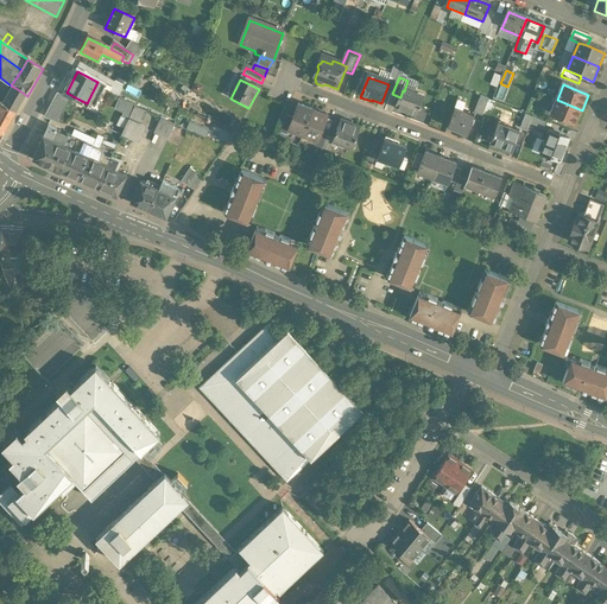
[(16,88),(7,102),(4,99),(2,101),(0,99),(0,103),(4,106),(17,114),(27,96),(16,88)]
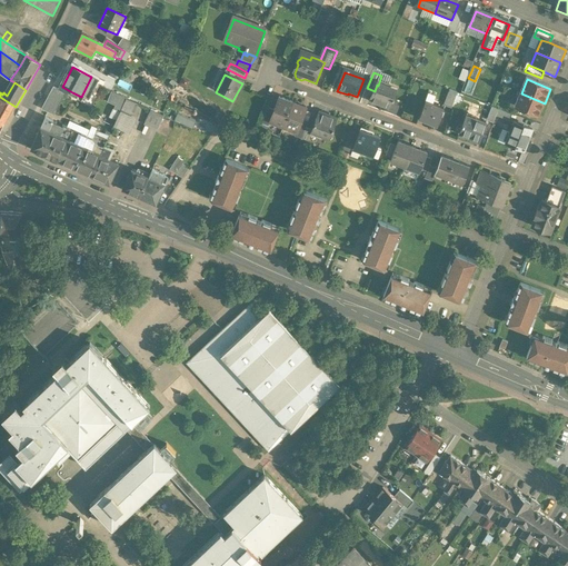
[(378,86),(377,85),(375,91),(370,102),(390,110),(394,102),(395,100),(394,100),(397,92),(378,86)]
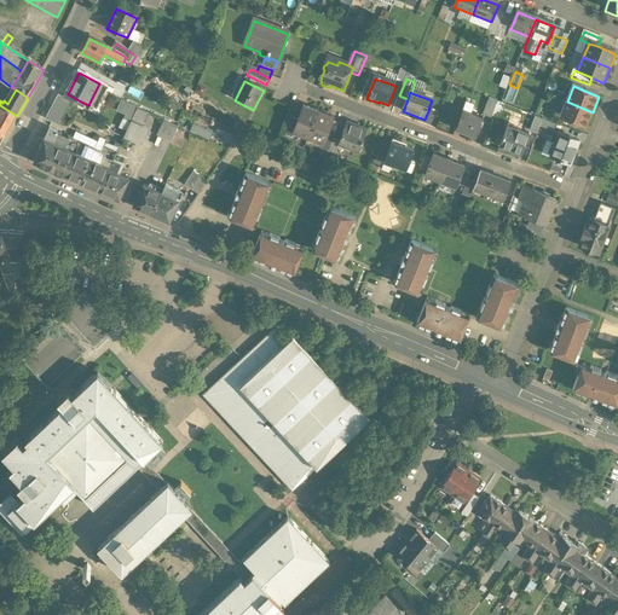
[(79,100),(68,94),(64,100),(70,104),(75,106),(79,100)]
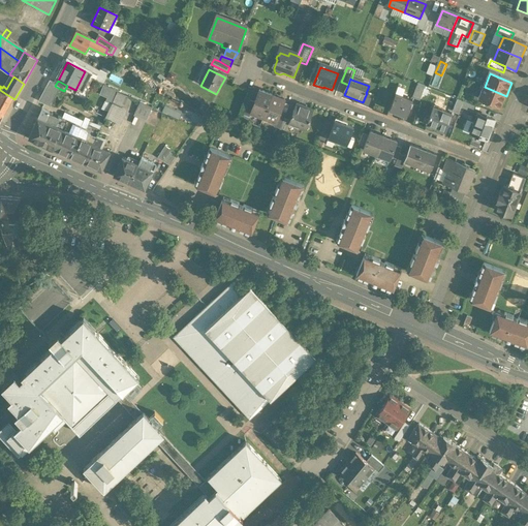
[(55,86),(50,84),(39,104),(50,109),(60,89),(55,86)]
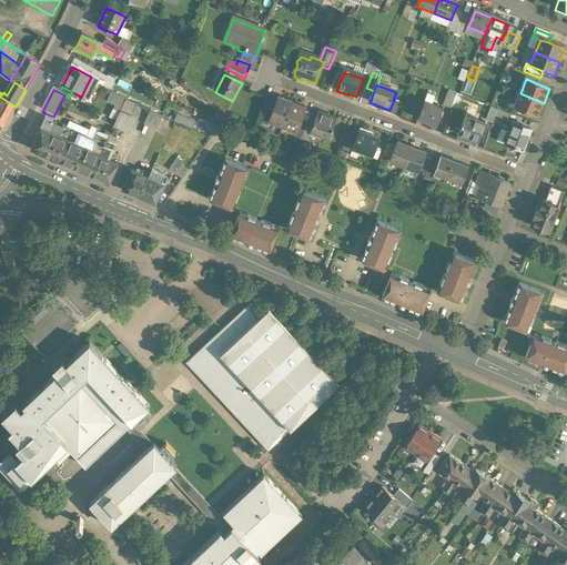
[(451,109),(455,93),(447,91),(443,106),(451,109)]
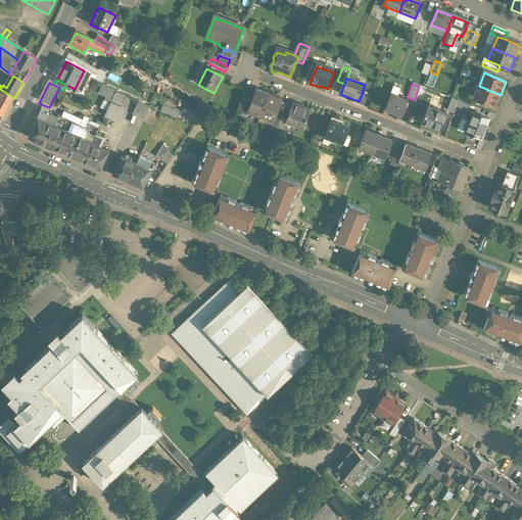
[(109,119),(125,125),(131,109),(124,107),(129,94),(105,85),(102,95),(108,97),(103,109),(111,112),(109,119)]
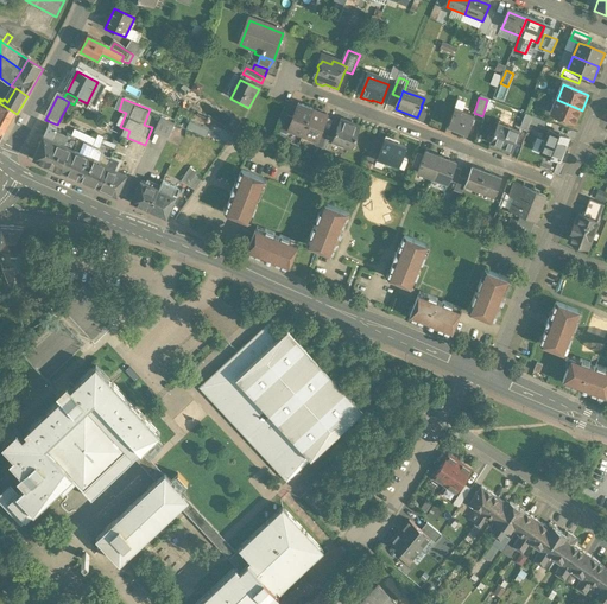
[(582,110),(557,100),(551,116),(576,126),(582,110)]
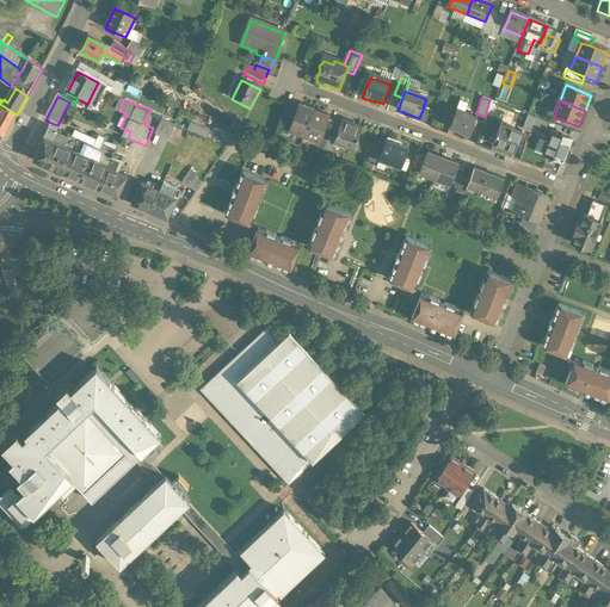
[(17,115),(4,106),(2,109),(5,111),(0,117),(0,131),(5,135),(17,115)]
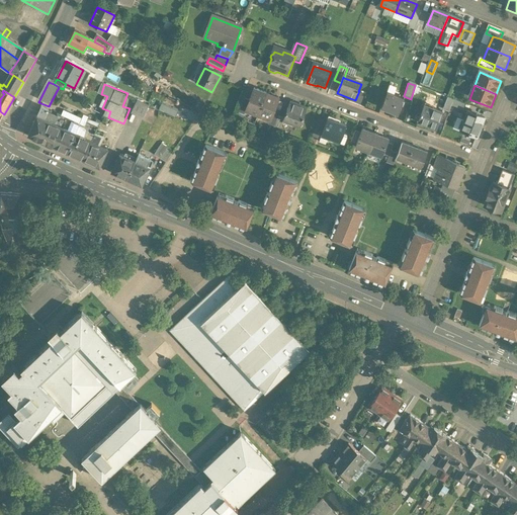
[(250,102),(246,113),(247,113),(258,117),(266,96),(254,91),(250,102)]
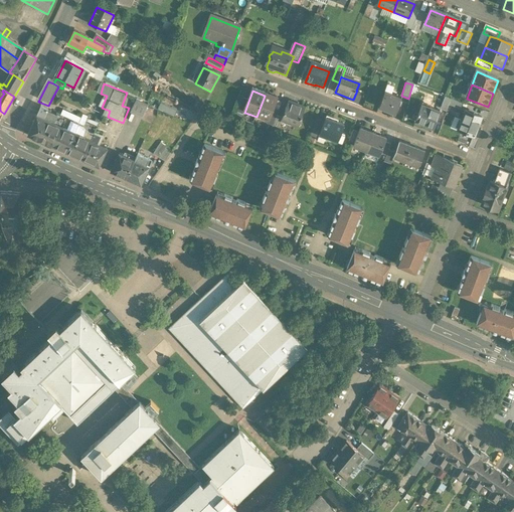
[(402,101),(386,95),(380,110),(396,116),(402,101)]
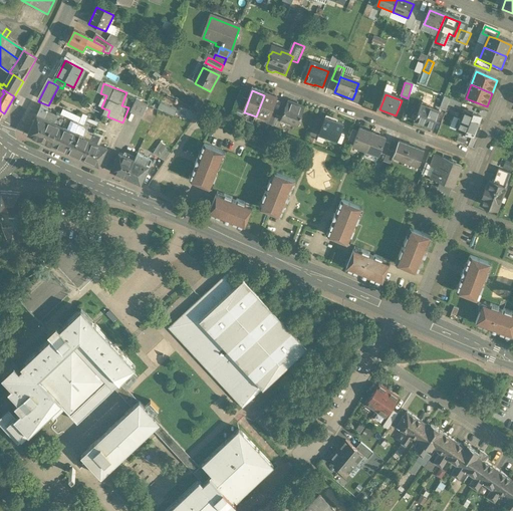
[(276,99),(264,95),(256,116),(268,120),(272,110),(276,99)]
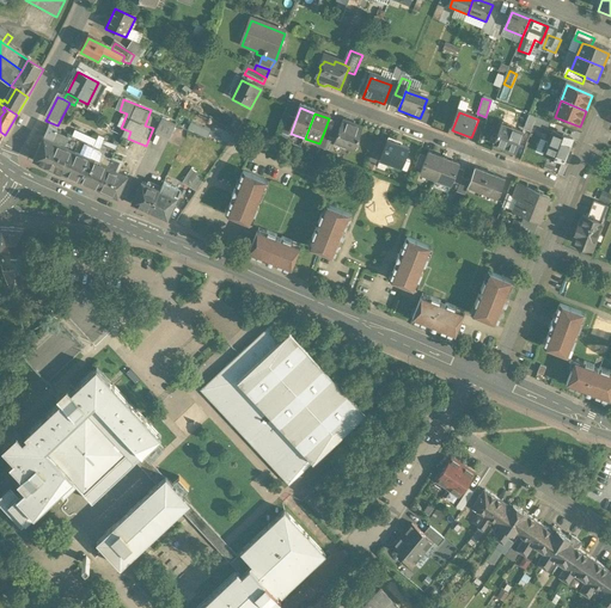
[(288,118),(281,136),(289,139),(292,134),(291,134),(295,121),(288,118)]
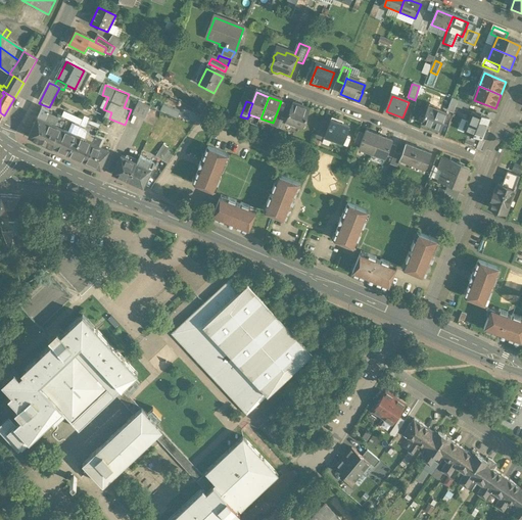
[(138,117),(148,122),(153,107),(140,102),(131,129),(134,130),(138,117)]
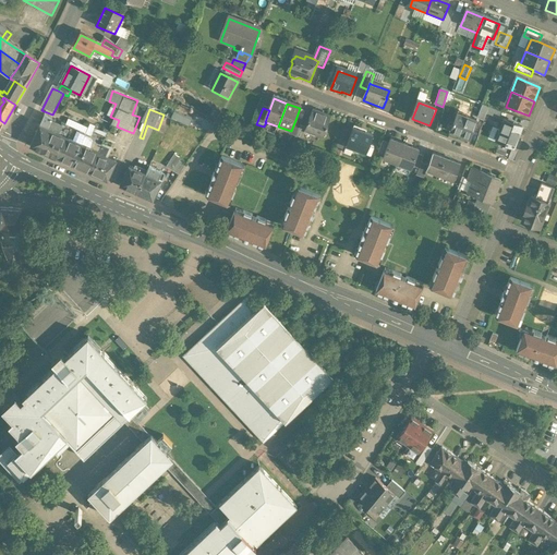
[(503,115),(489,110),(486,117),(499,122),(503,115)]
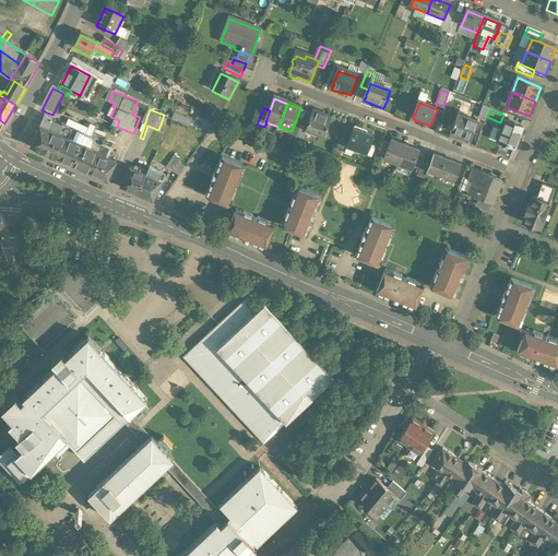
[(177,113),(175,120),(192,128),(196,120),(177,113)]
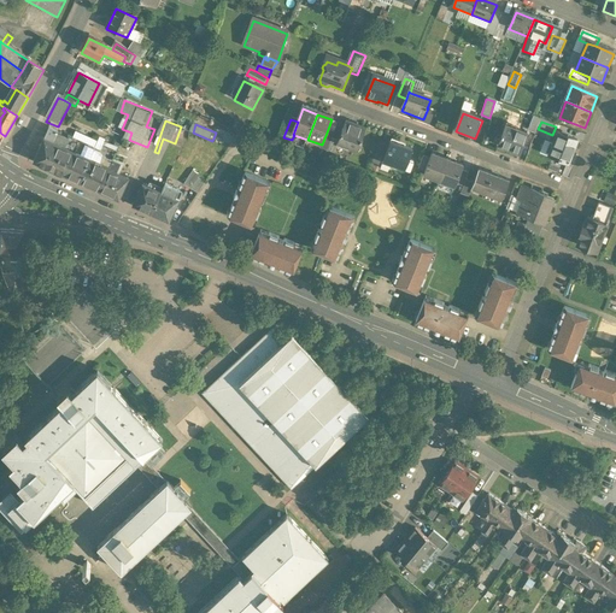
[(339,143),(336,148),(338,148),(347,153),(348,151),(357,153),(361,145),(362,145),(363,141),(362,141),(365,133),(345,125),(339,143)]
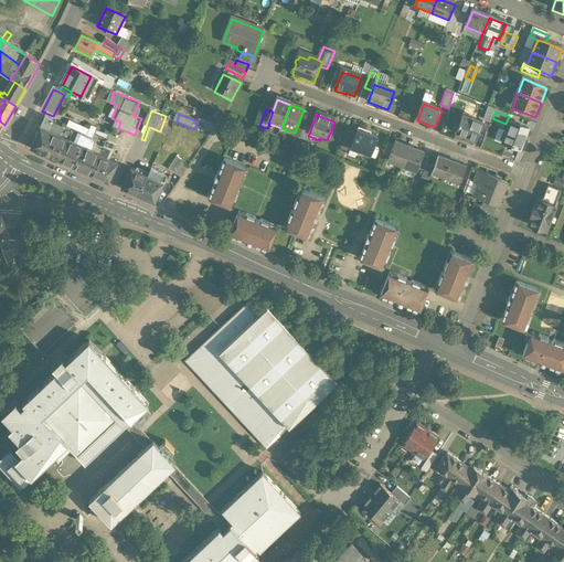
[(483,125),(464,117),(457,136),(476,142),(483,125)]
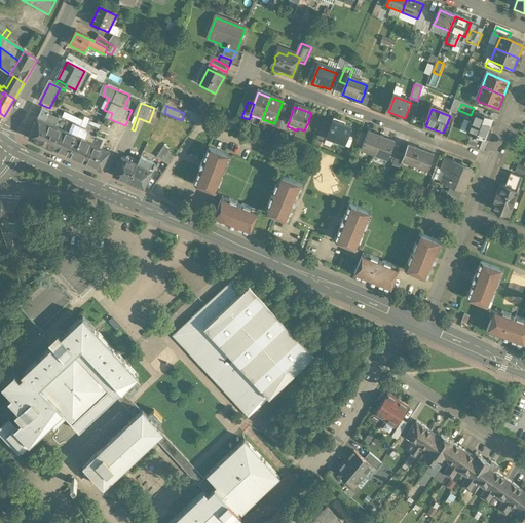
[(59,119),(49,115),(49,114),(42,111),(38,119),(66,132),(55,152),(62,155),(75,125),(59,118),(59,119)]
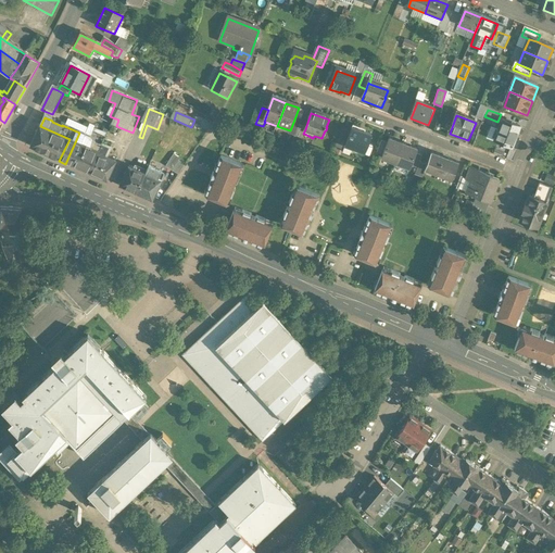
[(301,122),(294,120),(290,130),(288,136),(294,138),(299,127),(301,122)]
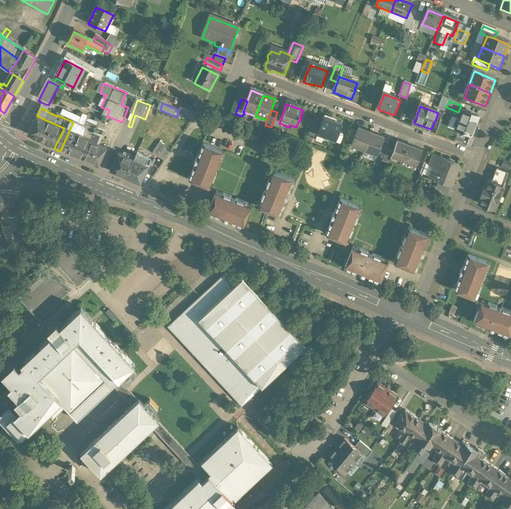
[(479,119),(463,113),(455,131),(472,137),(479,119)]
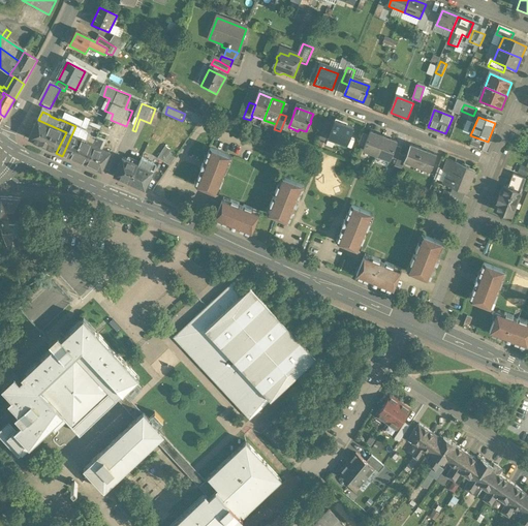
[(66,132),(38,120),(29,141),(56,153),(66,132)]
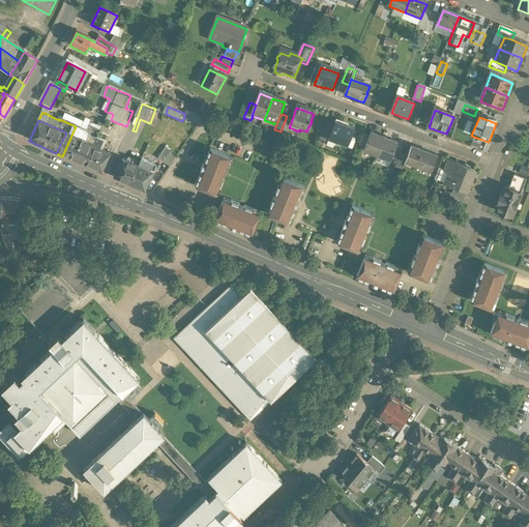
[(285,121),(281,132),(287,135),(290,127),(289,127),(291,123),(285,121)]
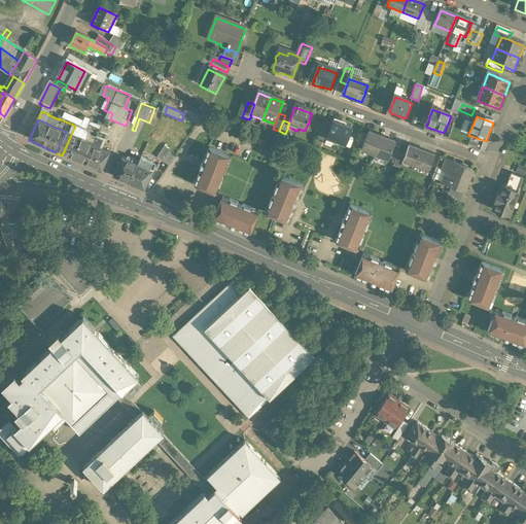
[(352,130),(341,126),(342,124),(335,121),(327,140),(345,147),(352,130)]
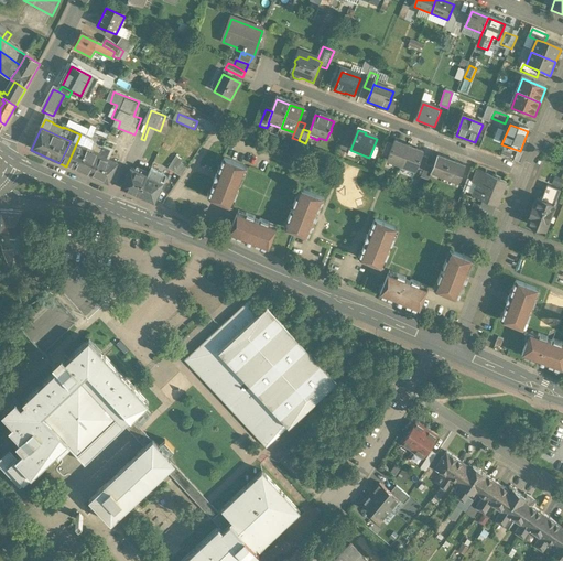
[(80,135),(66,166),(72,169),(82,148),(86,138),(80,135)]
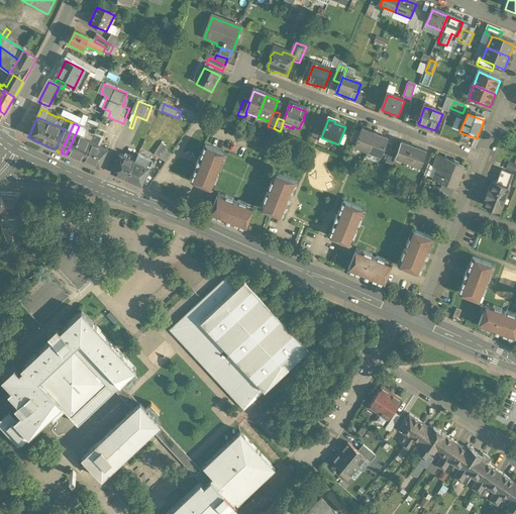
[(323,126),(317,123),(311,137),(317,140),(323,126)]
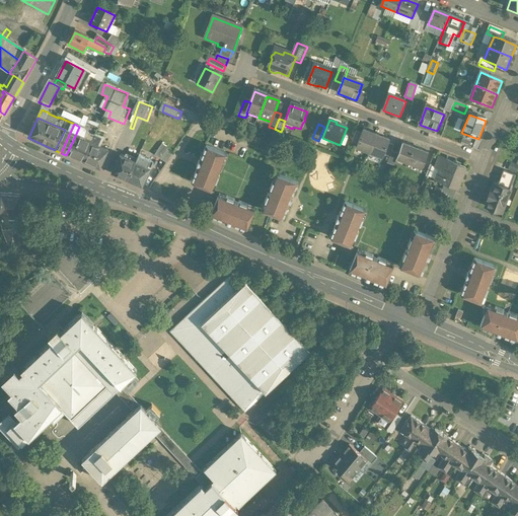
[(83,133),(80,132),(78,137),(75,136),(66,155),(83,163),(91,145),(95,137),(98,131),(86,126),(83,133)]
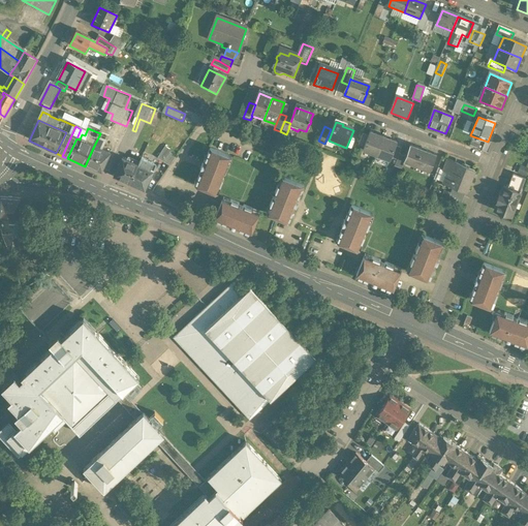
[(364,150),(364,152),(377,158),(383,141),(370,134),(369,138),(364,150)]
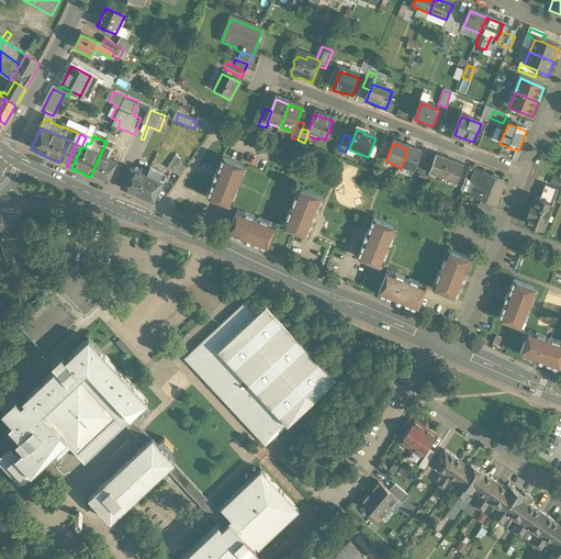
[(392,147),(385,145),(381,157),(386,159),(392,147)]
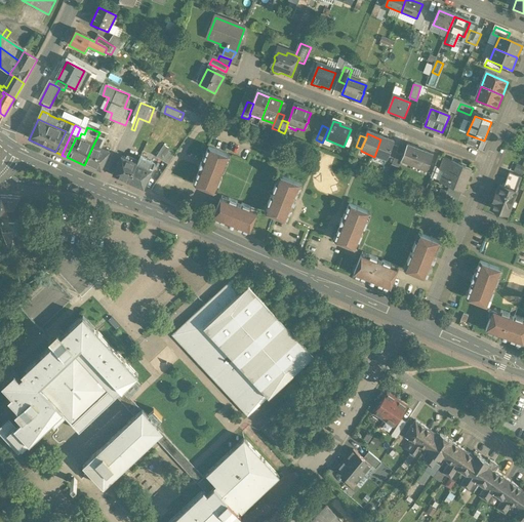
[(96,138),(92,147),(99,150),(103,142),(96,138)]
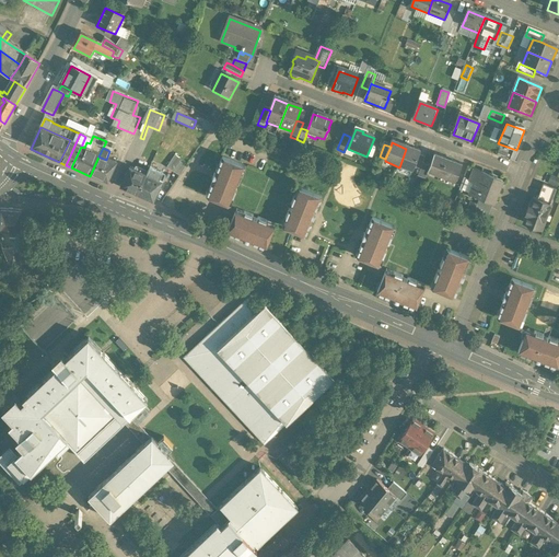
[(406,149),(399,167),(414,173),(415,170),(419,158),(420,154),(406,149)]
